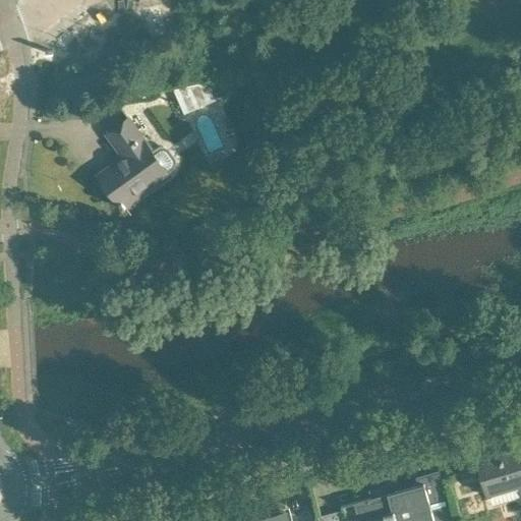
[(194,84),(171,90),(175,100),(197,90),(194,84)]
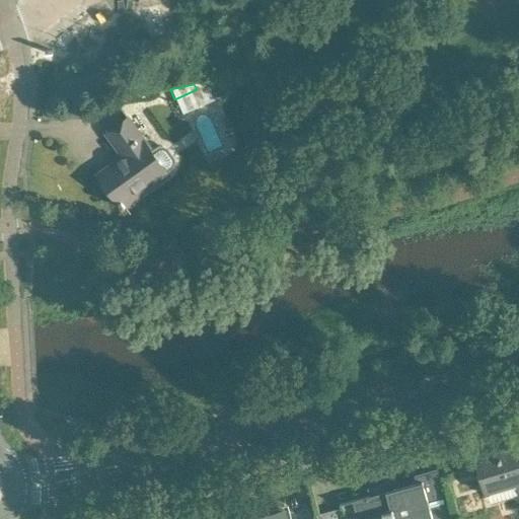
[(107,133),(124,156),(98,174),(103,181),(103,184),(110,195),(114,196),(122,207),(168,174),(166,171),(173,167),(175,163),(174,158),(168,148),(164,146),(158,146),(151,151),(128,118),(107,133)]
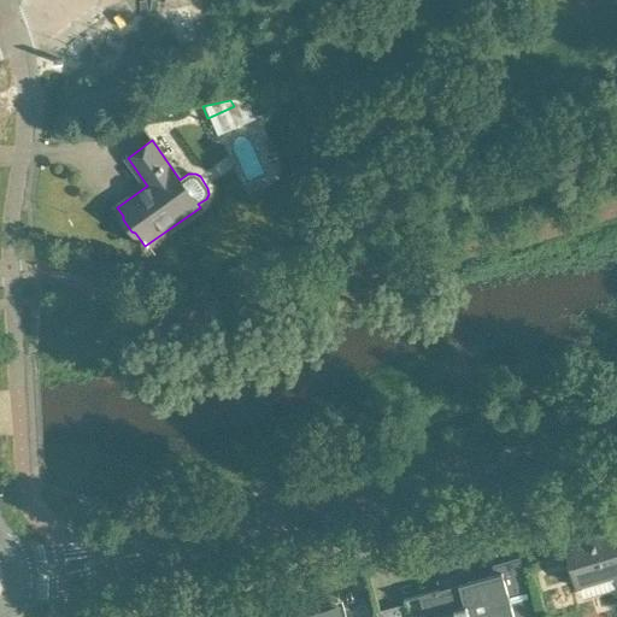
[(565,544),(573,566),(577,583),(615,571),(616,580),(616,534),(595,541),(594,536),(595,536),(595,535),(565,544)]
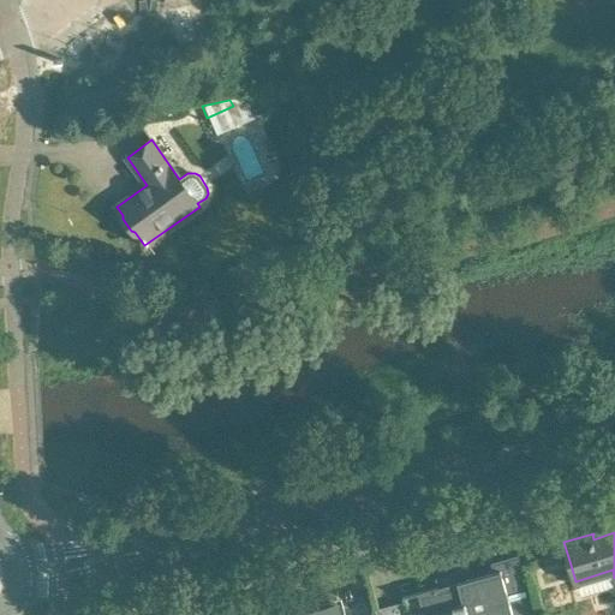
[(417,592),(423,614),(533,614),(518,555),(490,562),(493,572),(458,581),(455,572),(435,578),(439,587),(417,592)]
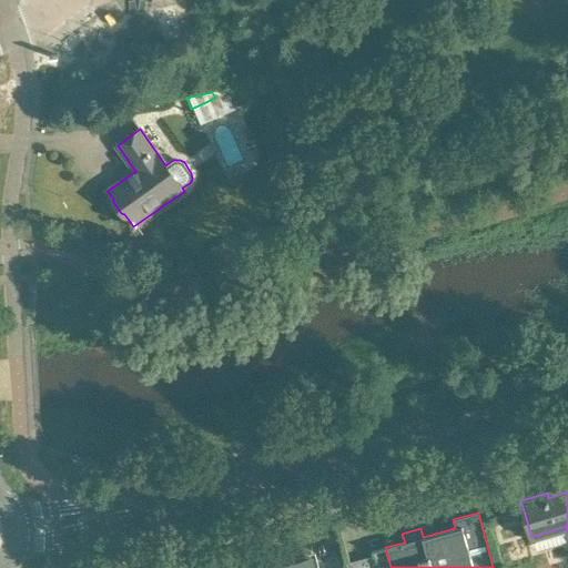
[(375,567),(373,556),(346,563),(346,567),(375,567)]
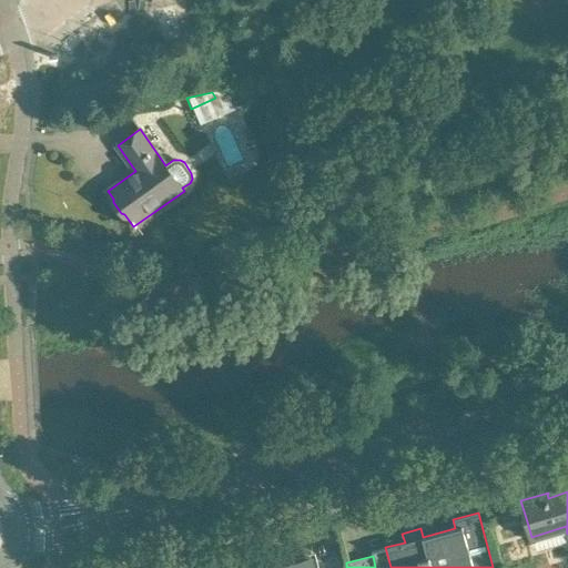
[(313,567),(311,558),(277,567),(313,567)]
